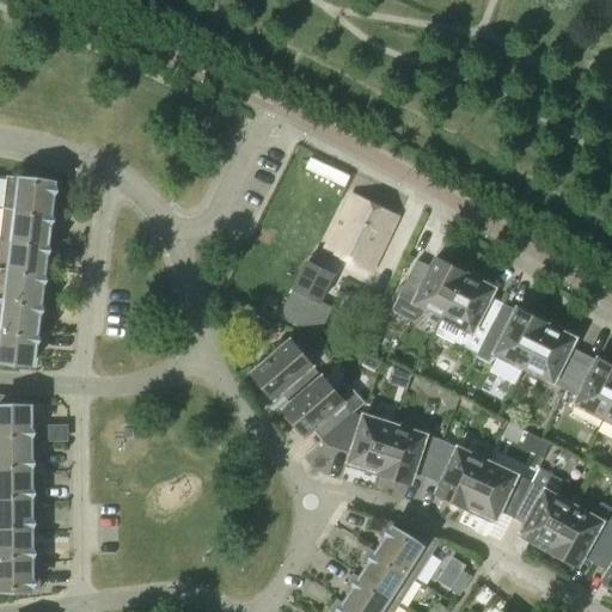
[(49,214),(49,213),(51,196),(60,197),(61,184),(41,182),(41,181),(6,177),(2,208),(49,214)]
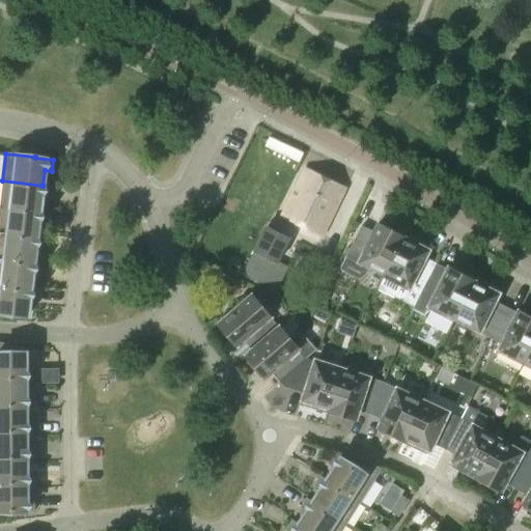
[(322,235),(344,188),(305,168),(281,216),(322,235)]
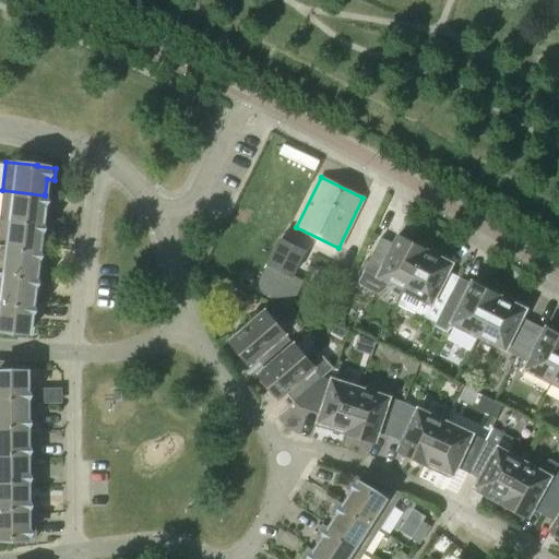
[(45,195),(2,190),(0,211),(0,217),(42,223),(42,222),(44,206),(51,207),(52,195),(45,194),(45,195)]
